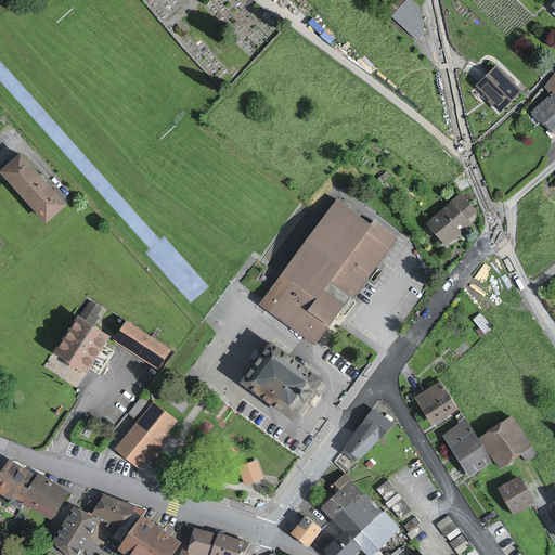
[(420,7),(412,0),(405,0),(391,15),(418,40),(425,33),(420,7)]
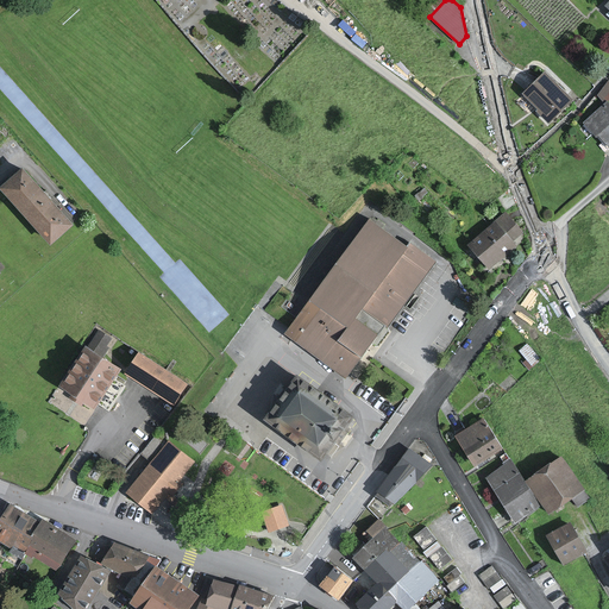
[(573,98),(547,71),(523,95),(551,121),(573,98)]
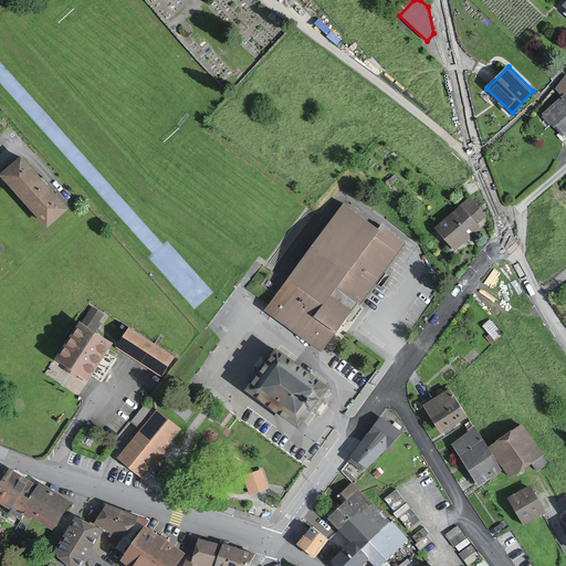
[(565,98),(563,95),(543,113),(565,138),(565,98)]
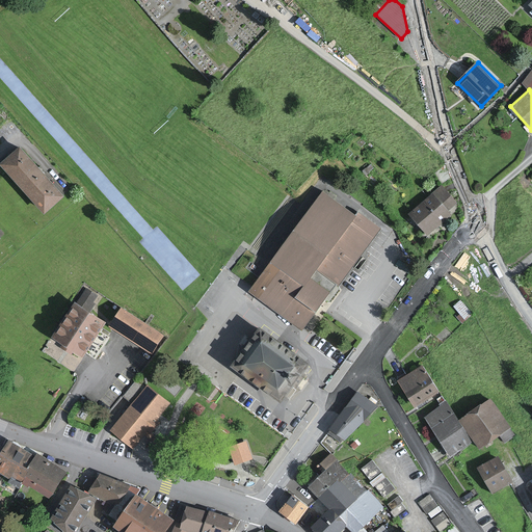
[(67,194),(22,145),(2,163),(47,213),(67,194)]
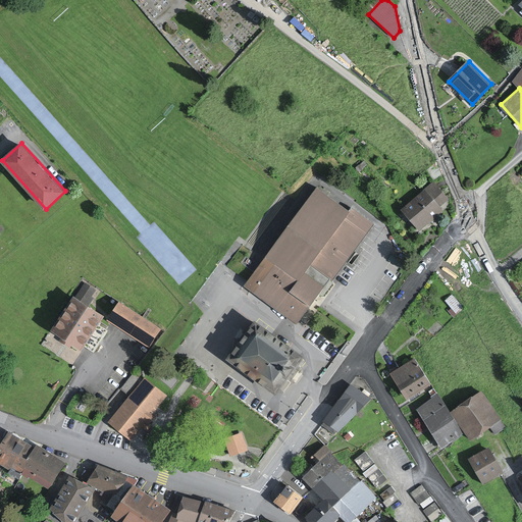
[(447,199),(432,183),(402,209),(420,229),(442,210),(438,207),(447,199)]
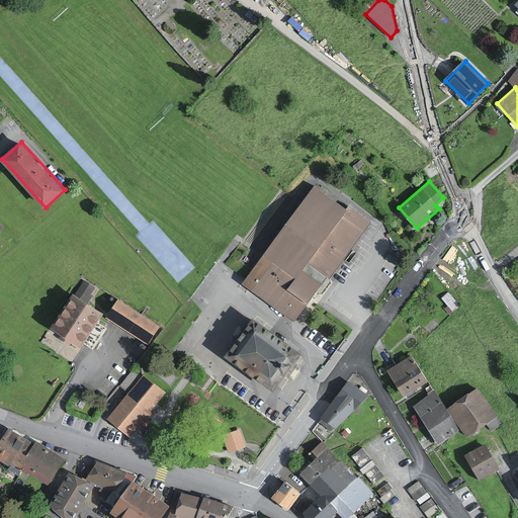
[(314,188),(245,283),(296,321),(368,224),(349,208),(347,211),(314,188)]
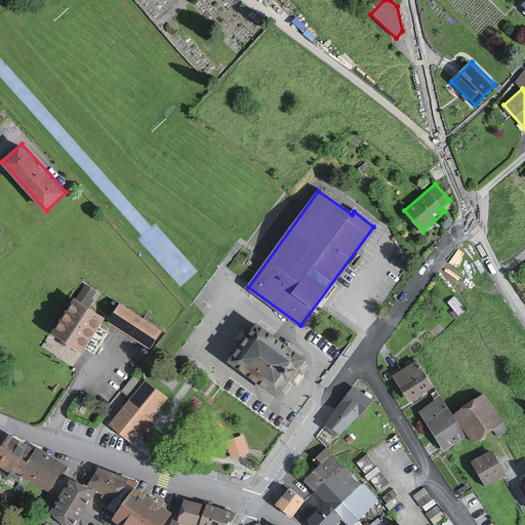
[(107,318),(76,298),(54,332),(85,352),(107,318)]
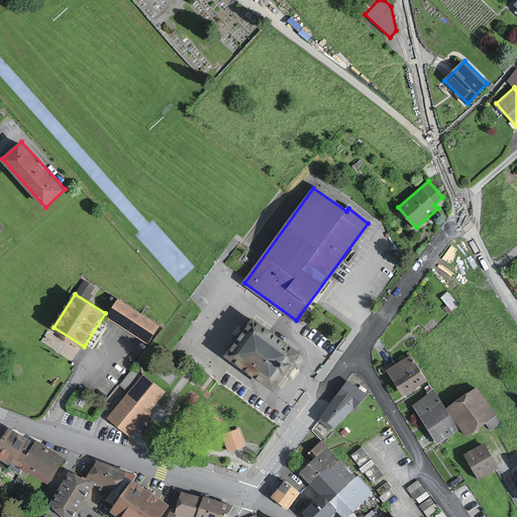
[(160,327),(119,300),(107,317),(147,345),(160,327)]
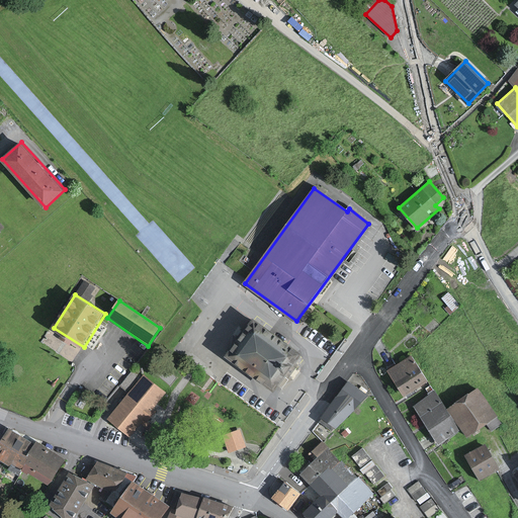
[(279,392),(305,354),(254,321),(230,357),(279,392)]
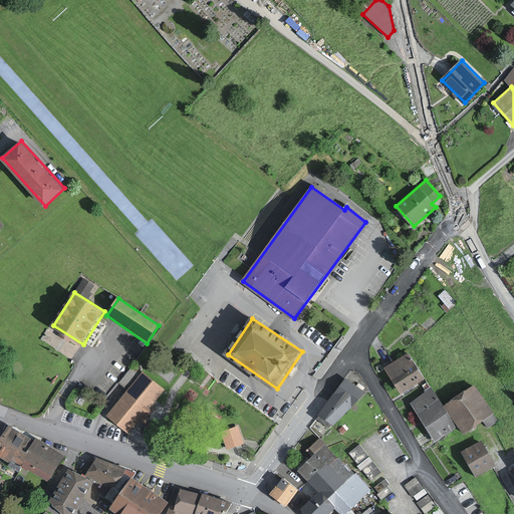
[(423,377),(407,354),(386,368),(401,392),(423,377)]
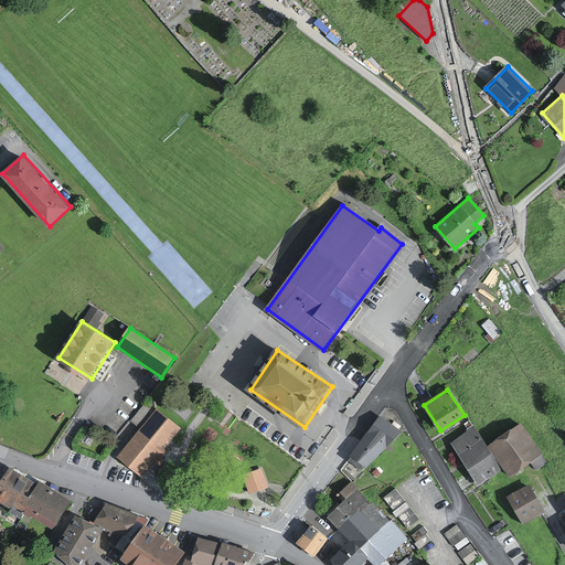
[(181,429),(157,409),(153,413),(144,405),(130,422),(140,429),(117,456),(141,477),(181,429)]
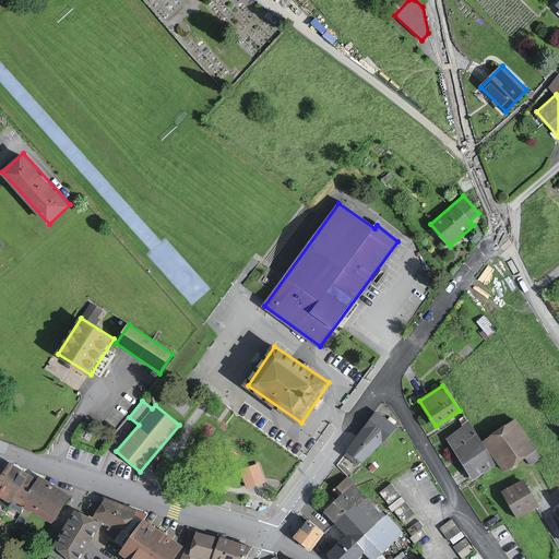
[(394,427),(377,413),(346,451),(365,465),(394,427)]
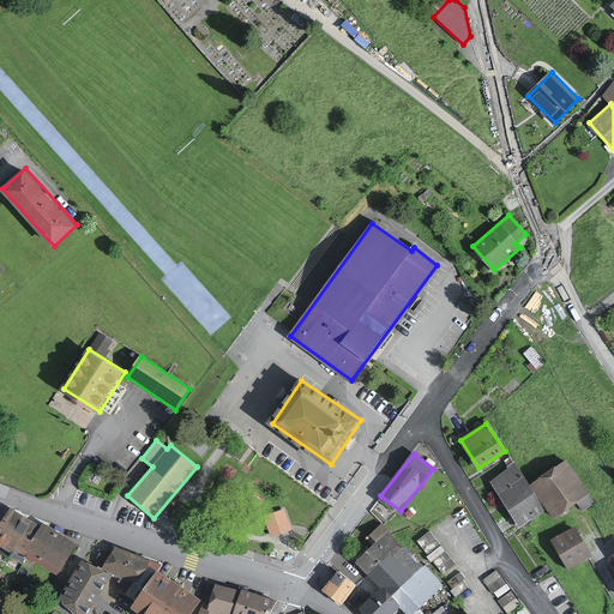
[(589,494),(565,462),(531,485),(554,518),(589,494)]
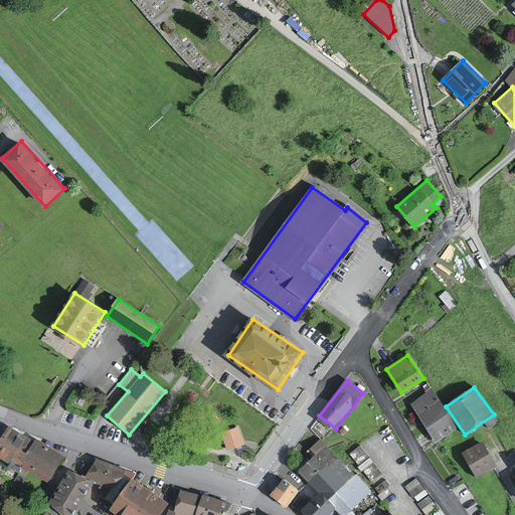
[(456,427),(432,390),(410,404),(435,442),(456,427)]
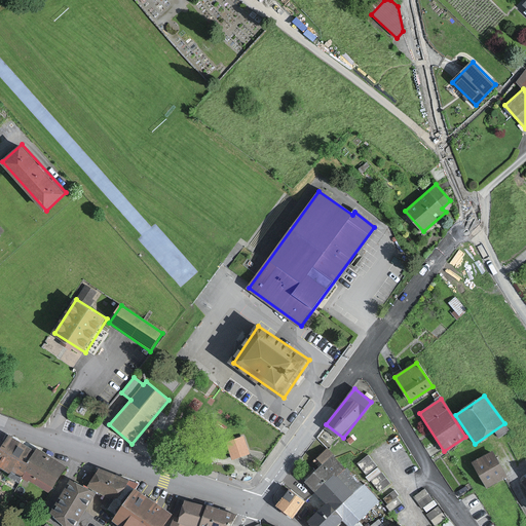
[(243,436),(227,442),(233,460),(250,454),(243,436)]
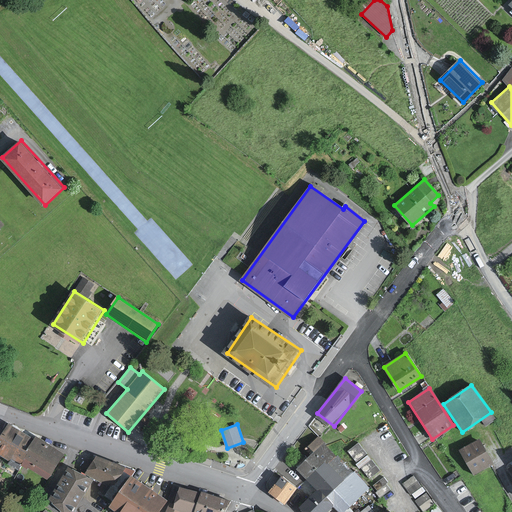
[(20,468),(23,463),(36,440),(10,425),(0,442),(0,451),(13,459),(11,463),(20,468)]
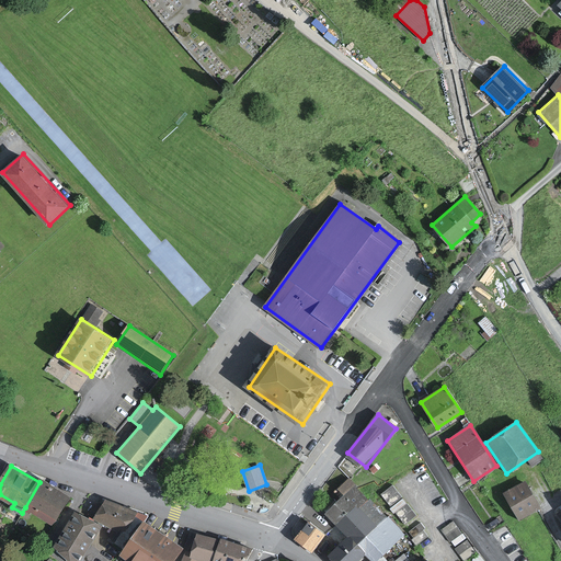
[(359,508),(362,506),(362,507),(369,500),(350,479),(335,492),(342,499),(327,513),(339,525),(357,506),(359,508)]
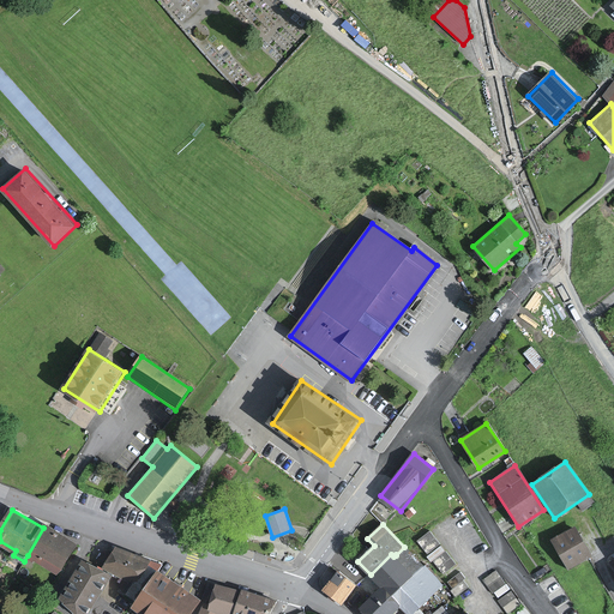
[(77,543),(46,525),(43,528),(28,555),(59,573),(77,543)]
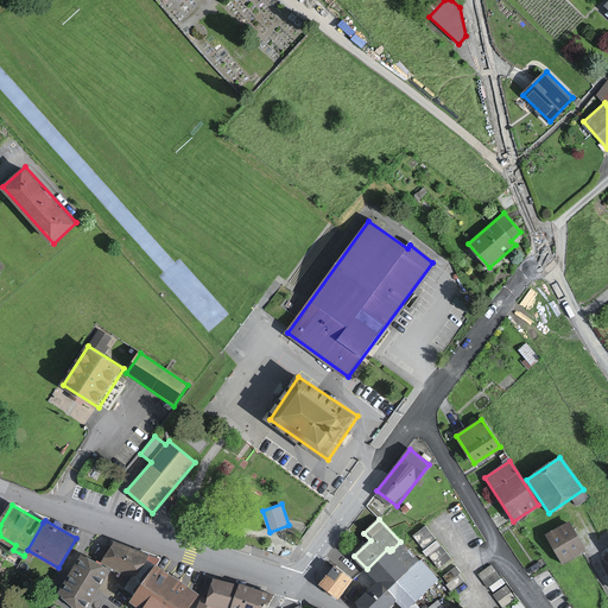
[(570,521),(570,523),(545,536),(561,563),(586,550),(570,521)]
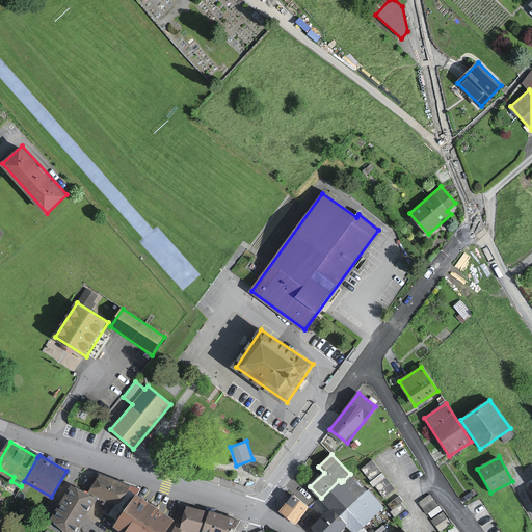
[(371,479),(380,472),(372,460),(363,469),(371,479)]
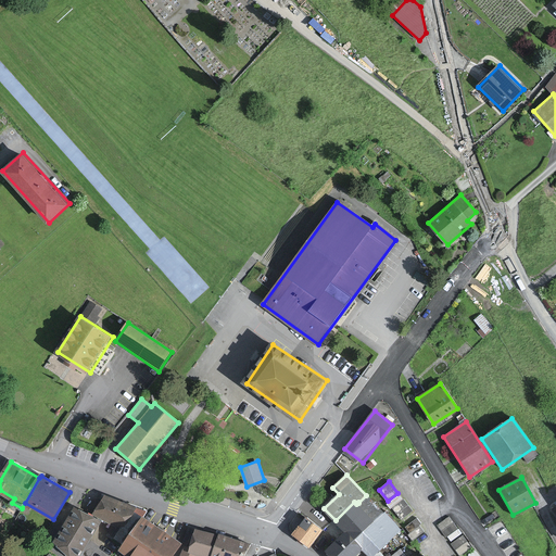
[(358,503),(376,521),(384,514),(367,495),(366,495),(358,503)]
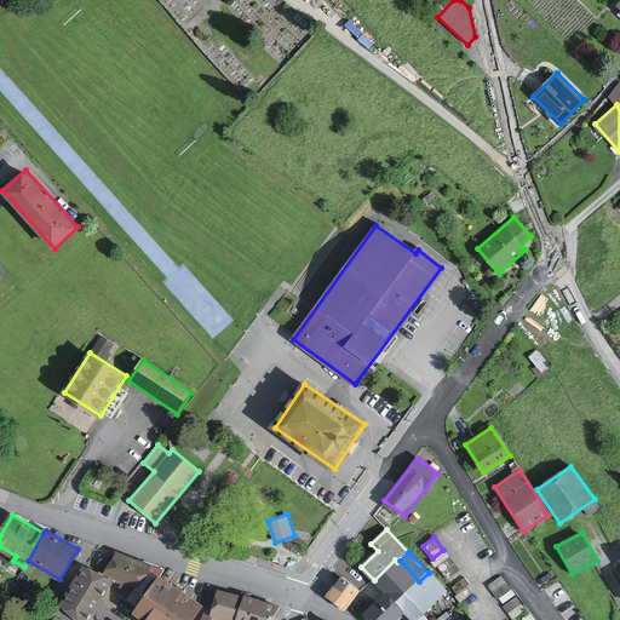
[(136,591),(153,569),(119,554),(105,574),(136,591)]
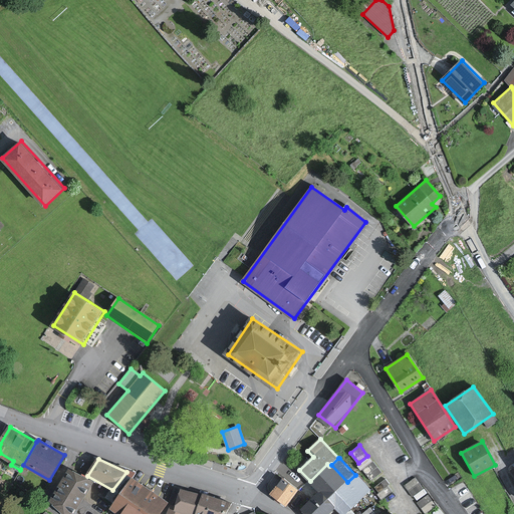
[(310,481),(320,492),(328,500),(339,490),(347,482),(331,465),(331,464),(329,466),(327,464),(310,481)]
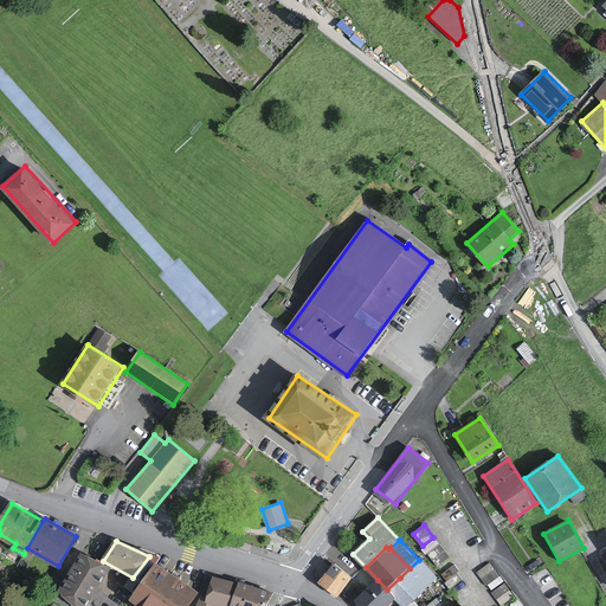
[(78,605),(85,605),(110,568),(83,553),(60,590),(78,605)]
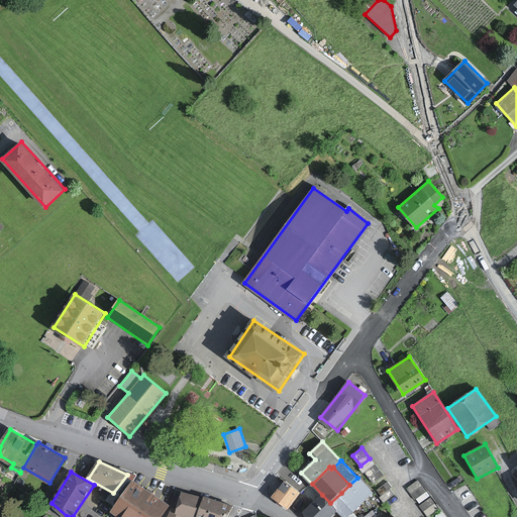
[(358,477),(357,478),(349,485),(341,493),(348,501),(337,511),(343,516),(346,516),(373,493),(358,477)]
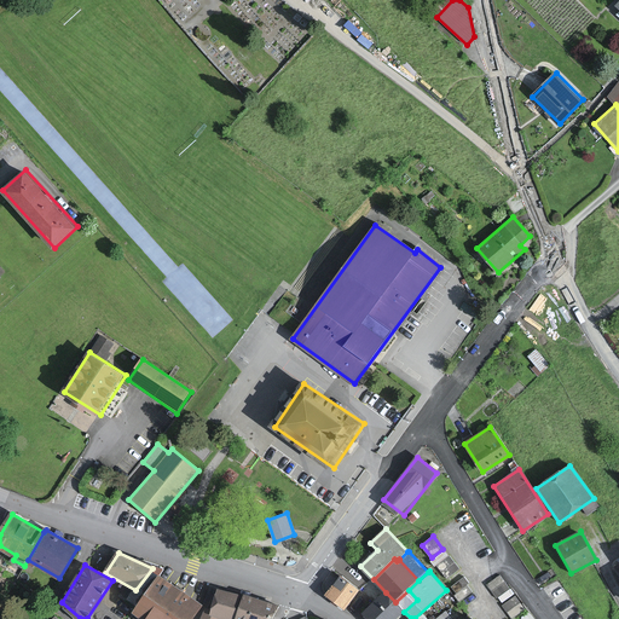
[(191,618),(202,605),(160,577),(137,612),(146,618),(191,618)]
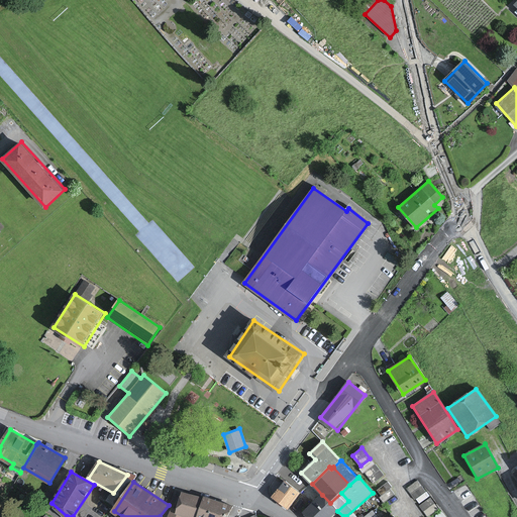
[(300,494),(284,482),(272,498),(289,510),(300,494)]
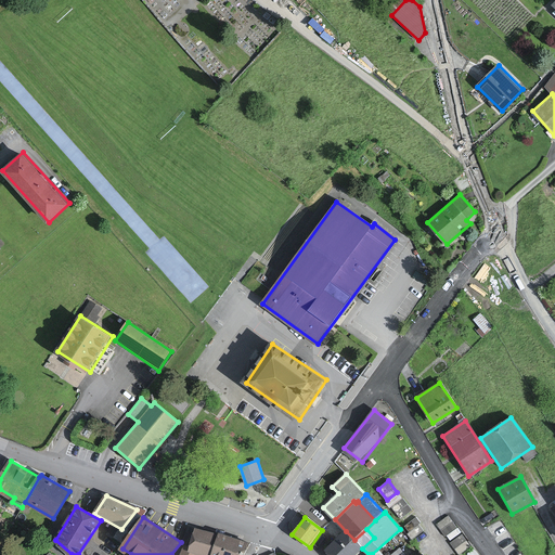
[(455,528),(449,517),(438,524),(446,534),(455,528)]
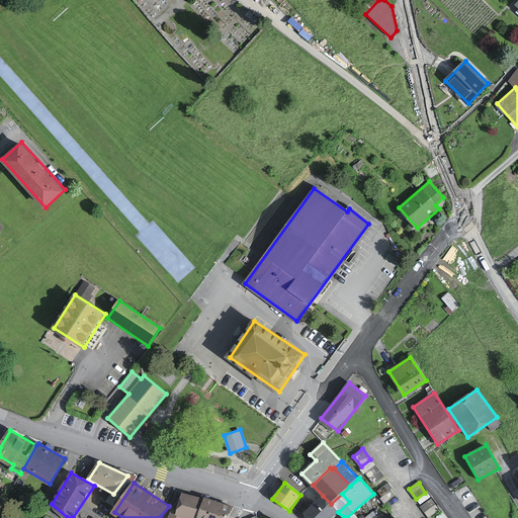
[(191,517),(195,517),(199,509),(199,499),(184,493),(178,511),(173,509),(169,517),(184,517),(185,516),(191,517)]
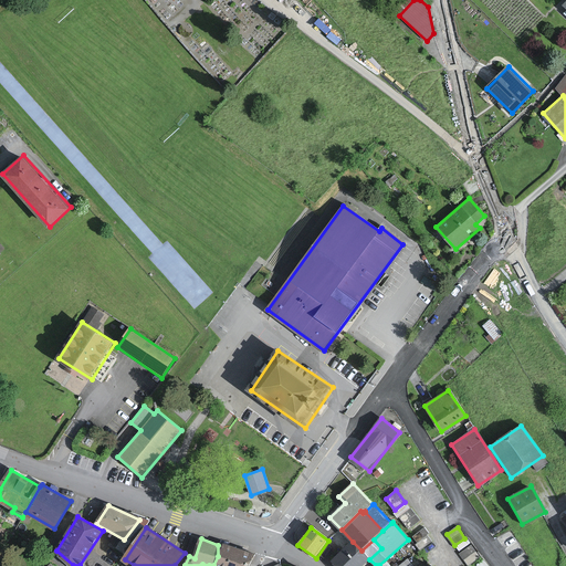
[(381,548),(374,540),(362,551),(369,559),(381,548)]
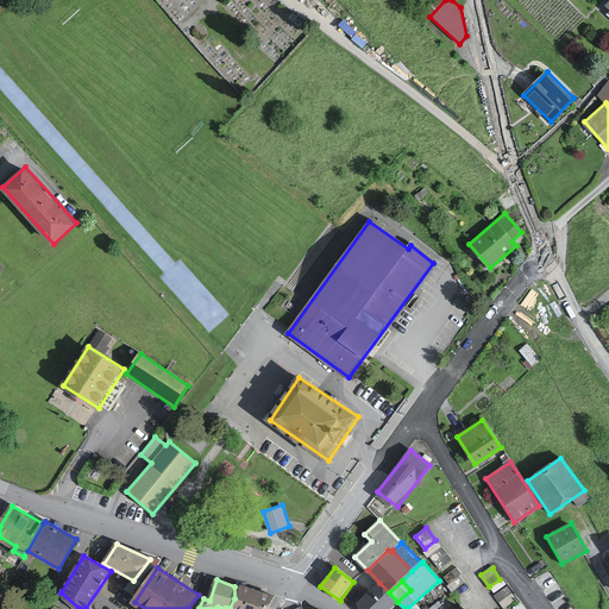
[(358,602),(364,608),(390,608),(397,602),(389,592),(380,583),(358,602)]
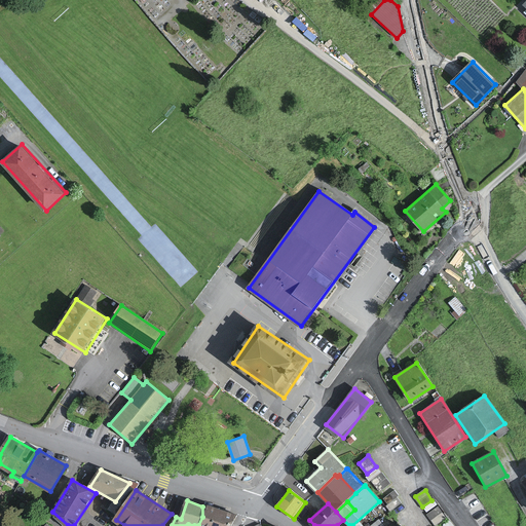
[(228,525),(232,515),(209,506),(201,525),(228,525)]
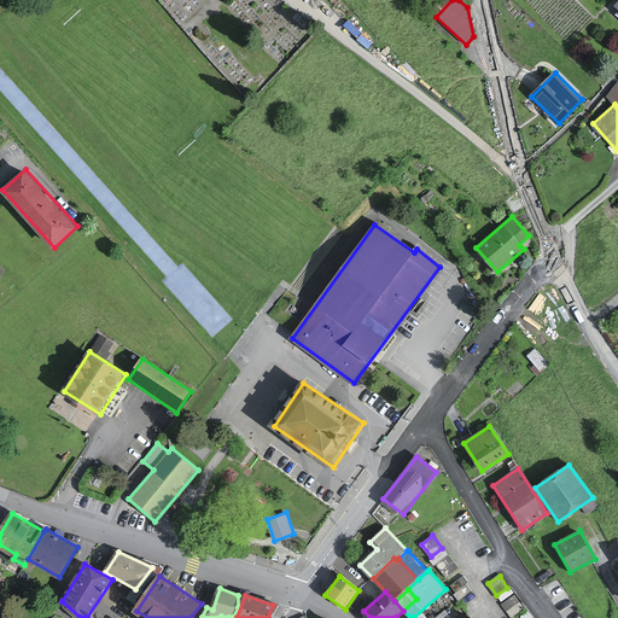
[(523,608),(514,596),(503,604),(512,616),(523,608)]
